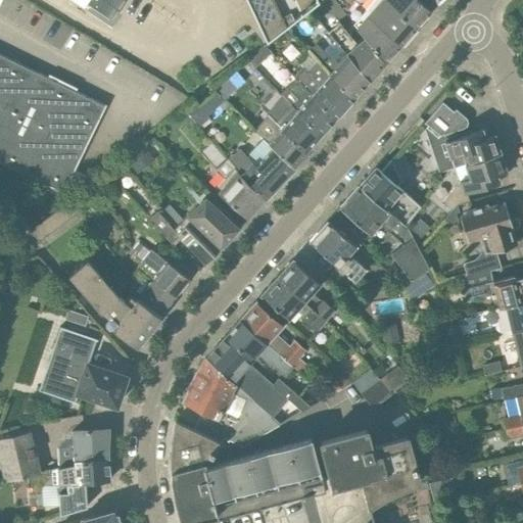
[(69,0),(83,8),(86,5),(111,22),(126,0),(69,0)]
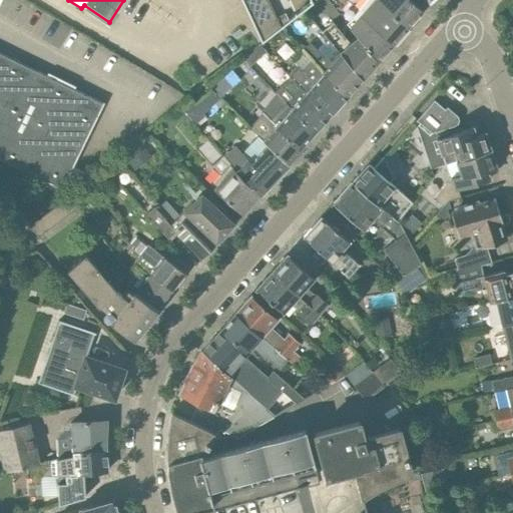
[(262,42),(282,27),(277,17),(268,0),(240,0),(260,38),(262,42)]
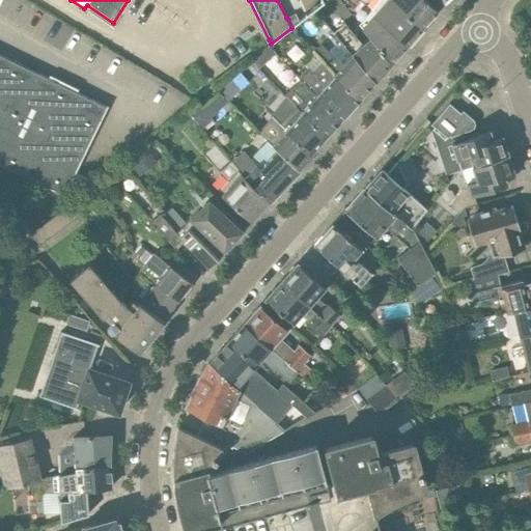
[(422,28),(389,0),(386,0),(373,16),(407,45),(422,28)]
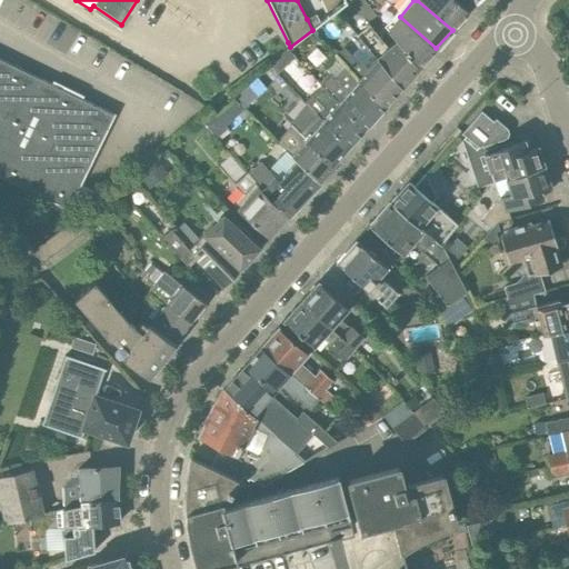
[(473,1),(473,0),(417,0),(452,30),(468,11),(466,9),(472,0),(473,1)]
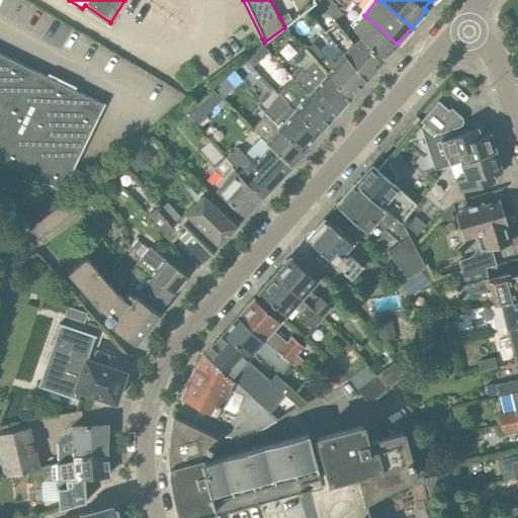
[(288,13),(279,17),(284,27),(291,21),(288,13)]
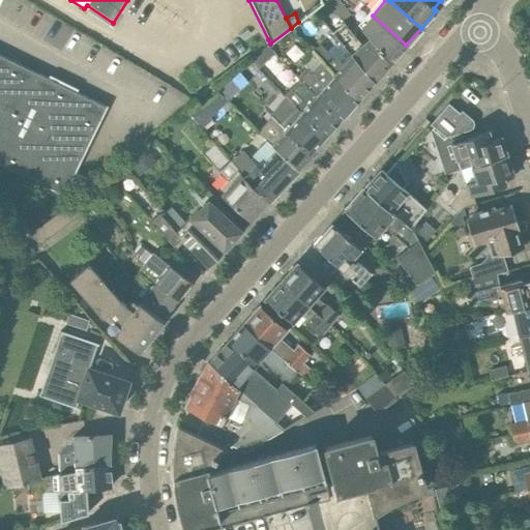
[(406,45),(373,16),(361,28),(370,38),(391,62),(406,45)]
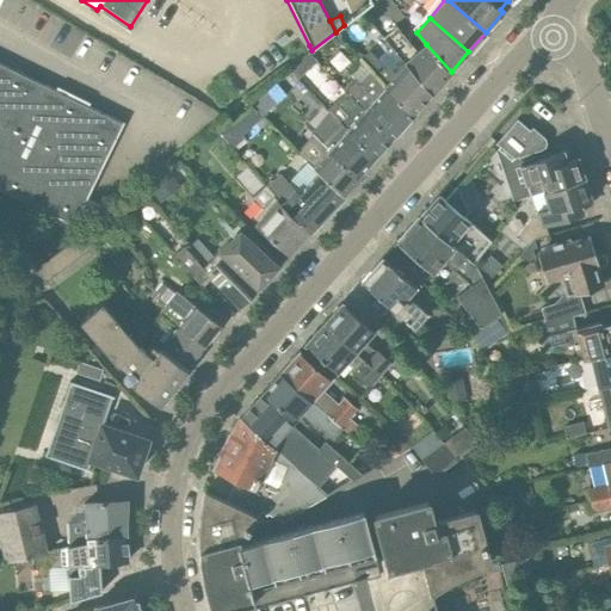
[(451,72),(426,44),(418,51),(397,29),(386,38),(406,62),(432,93),(451,72)]
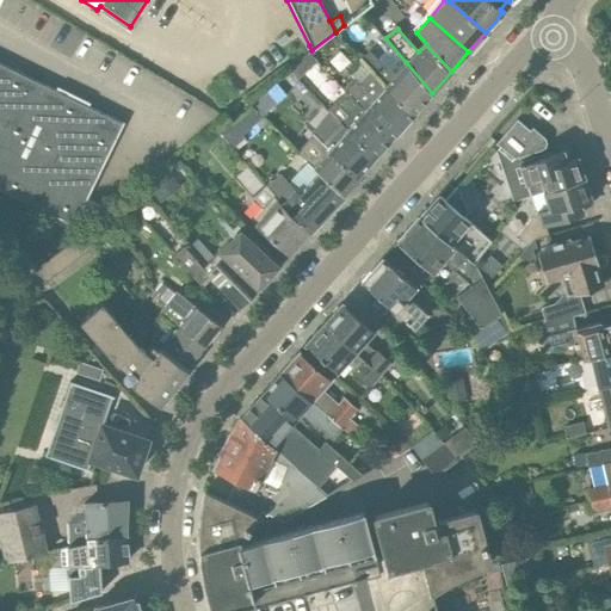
[(432,93),(406,62),(395,74),(386,63),(382,65),(370,51),(362,60),(413,115),(432,93)]
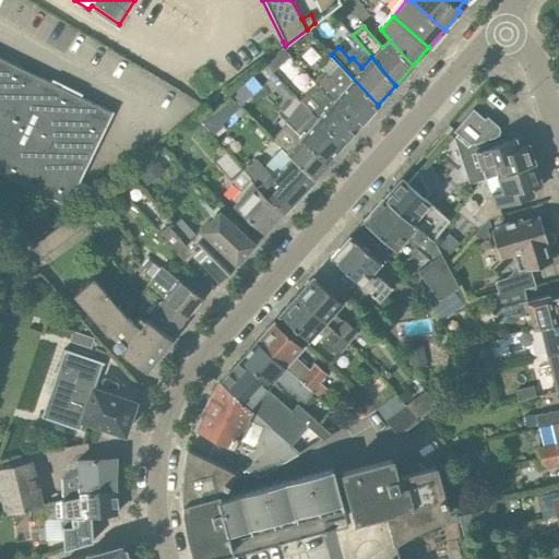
[(273,72),(289,56),(284,50),(265,63),(273,72)]
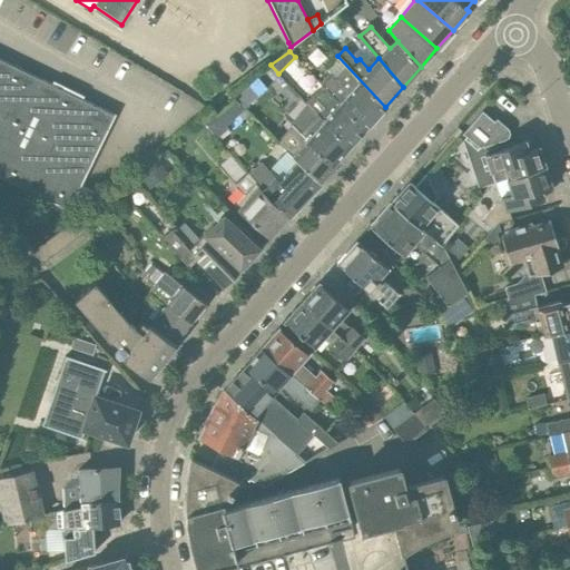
[(385,107),(337,56),(325,68),(331,72),(320,84),(322,86),(367,128),(385,107)]
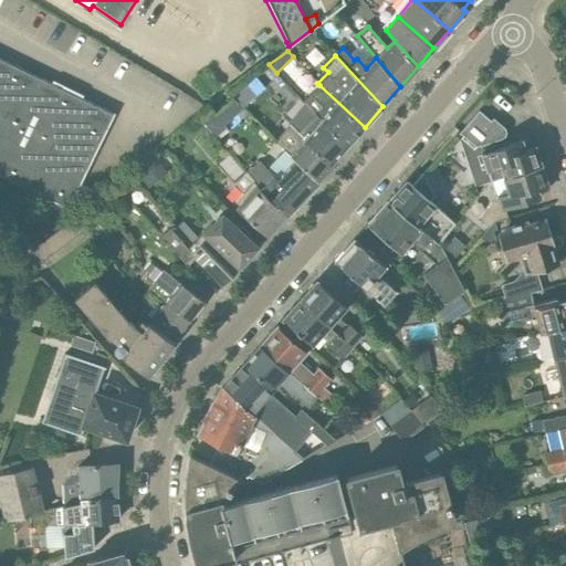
[(0,173),(67,206),(113,114),(0,58),(0,173)]
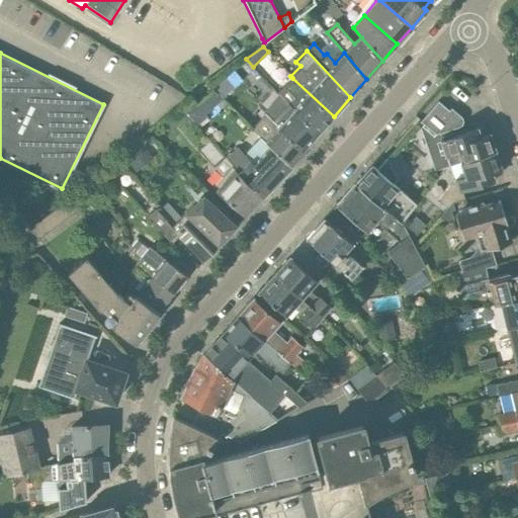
[(243,69),(248,76),(254,71),(248,64),(243,69)]
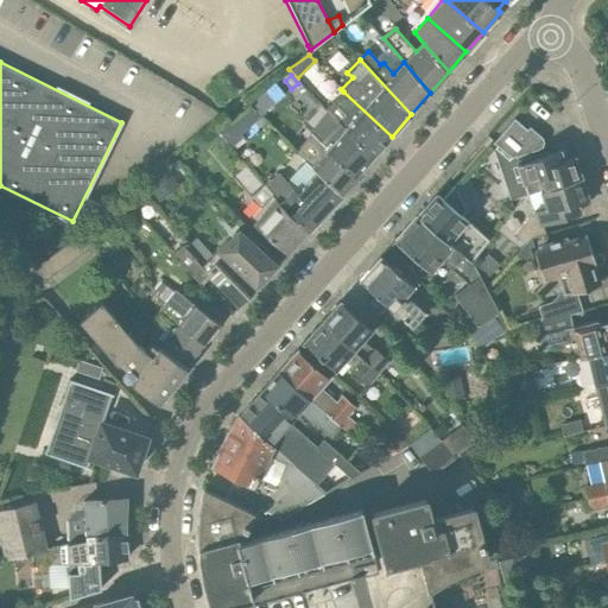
[(392,137),(343,92),(327,109),(328,111),(374,156),(392,137)]
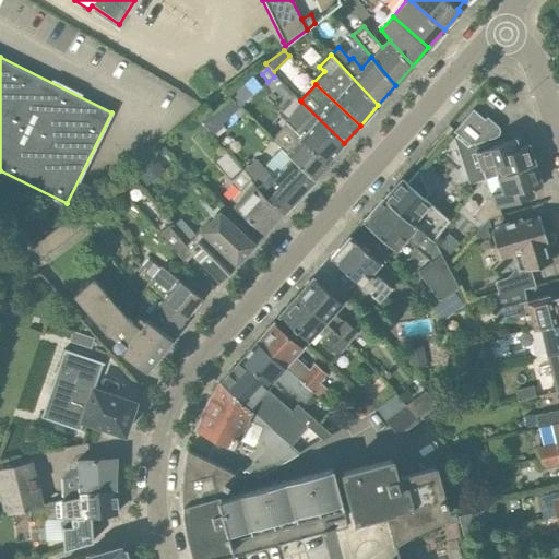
[(250,97),(241,87),(230,97),(238,107),(250,97)]
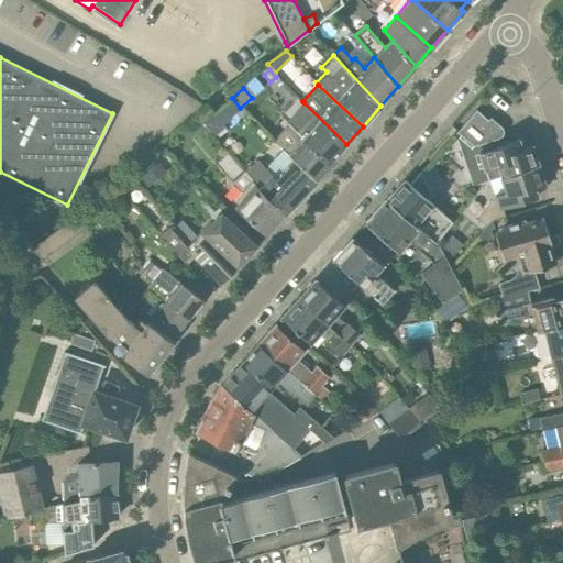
[(346,144),(304,102),(287,122),(289,123),(331,162),(346,144)]
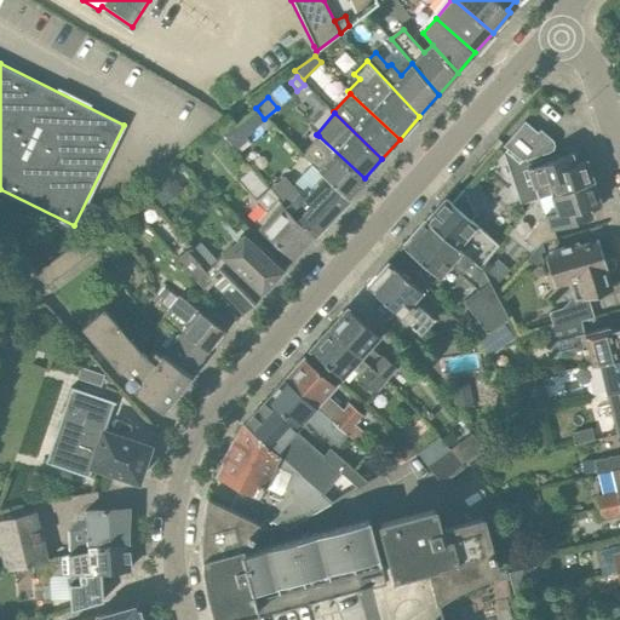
[(537,199),(551,194),(593,182),(586,160),(575,164),(572,154),(547,161),(546,158),(541,159),(540,155),(550,151),(554,149),(555,144),(552,139),(540,130),(538,132),(526,121),(504,145),(522,161),(524,160),(537,199)]
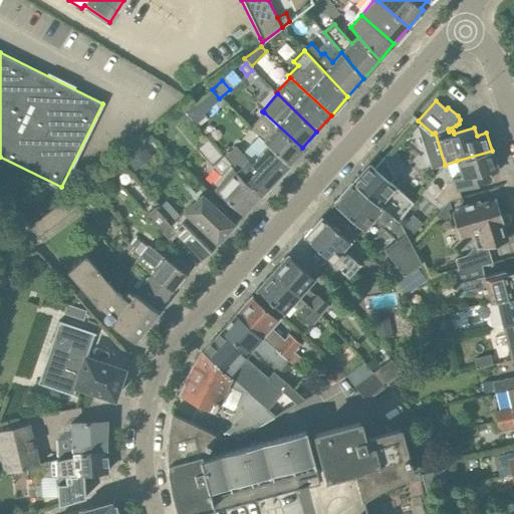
[(173,112),(180,122),(188,116),(185,112),(181,107),(173,112)]
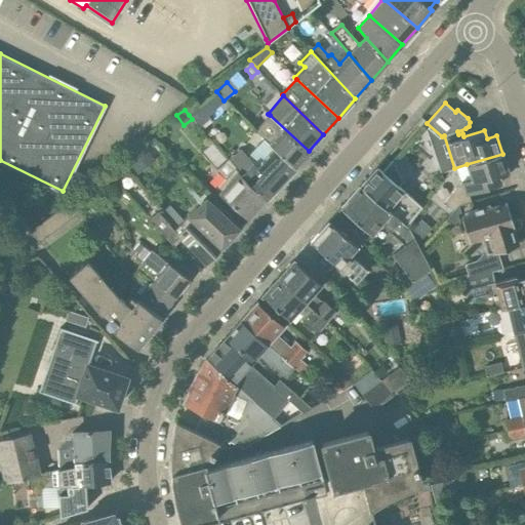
[(309,151),(270,115),(255,130),(275,148),(295,166),(309,151)]
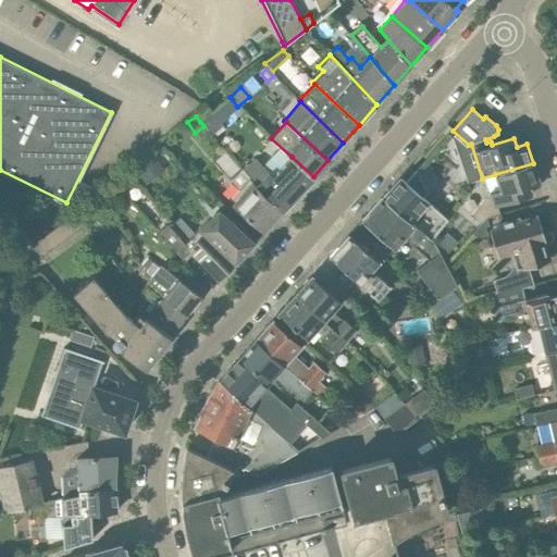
[(231,178),(242,169),(225,151),(214,161),(231,178)]
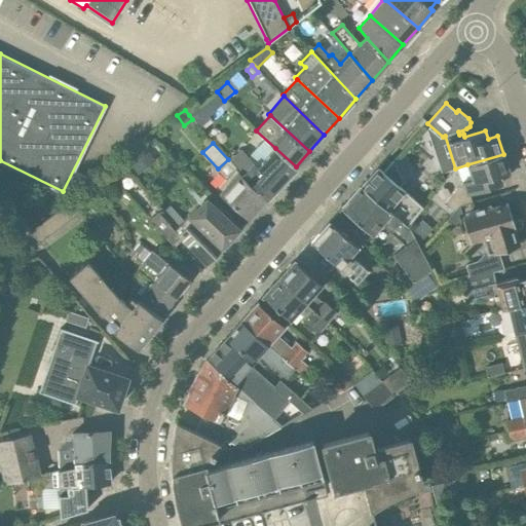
[(138,175),(155,161),(142,145),(124,157),(138,175)]
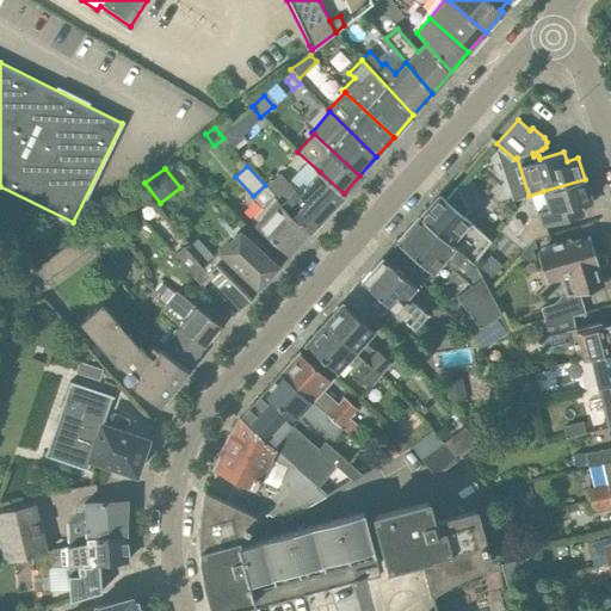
[(344,193),(320,172),(300,193),(294,189),(291,185),(278,197),(312,230),(345,196),(344,193)]
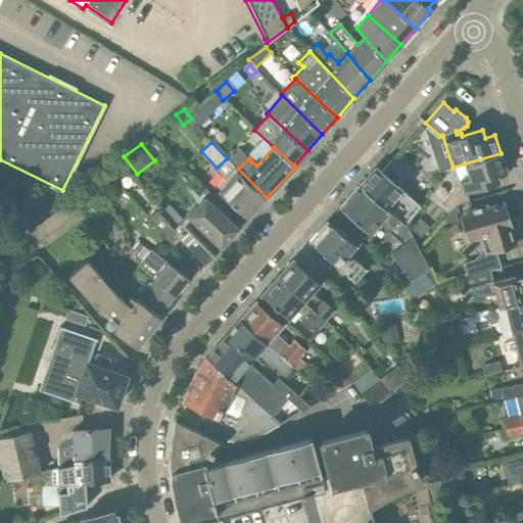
[(501,153),(465,163),(470,178),(461,181),(443,202),(453,209),(454,210),(455,209),(458,205),(470,201),(468,193),(500,183),(496,175),(506,172),(501,153)]
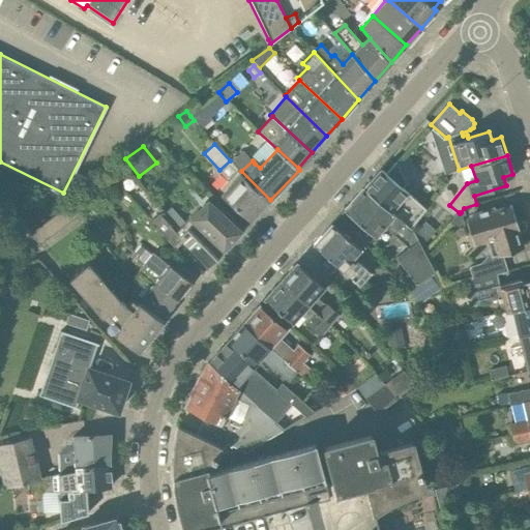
[(270,200),(241,171),(239,170),(231,160),(219,171),(231,184),(222,196),(251,222),(270,200)]
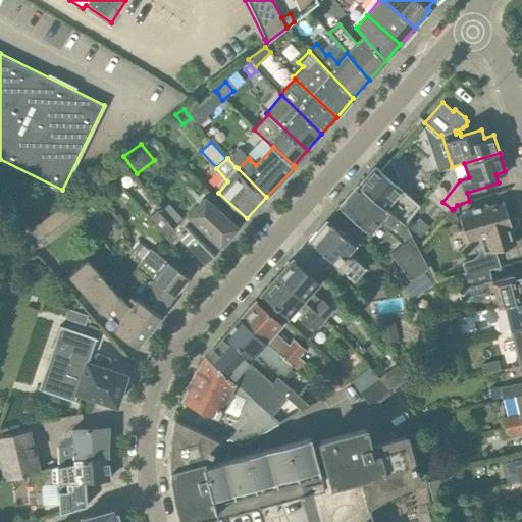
[(105,169),(112,179),(113,180),(126,171),(117,159),(105,169)]
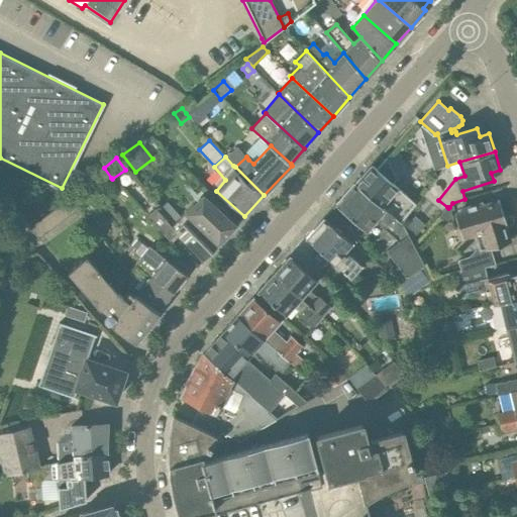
[(388,159),(378,170),(372,165),(355,184),(400,222),(416,204),(393,184),(397,179),(388,159)]
